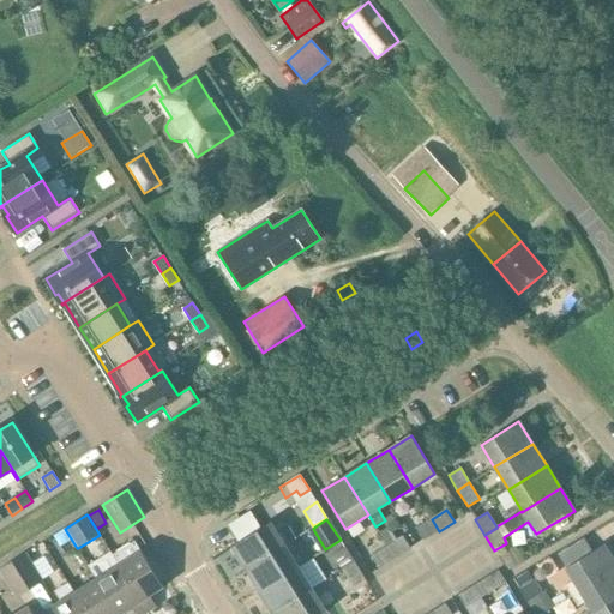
[(423,541),(439,531),(432,519),(416,529),(423,541)]
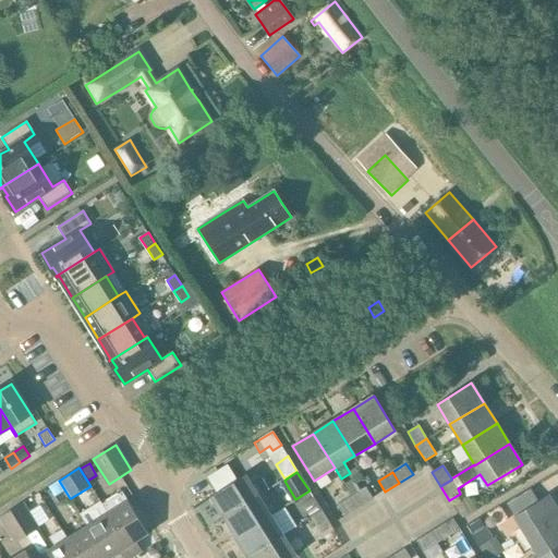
[(210,497),(223,517),(258,495),(259,497),(269,490),(262,477),(251,484),(245,475),(210,497)]
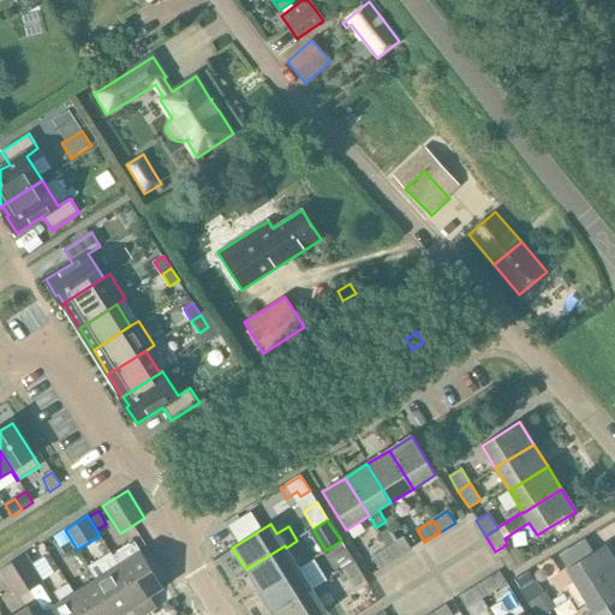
[(380,535),(388,548),(395,560),(411,550),(404,538),(398,542),(389,529),(380,535)]
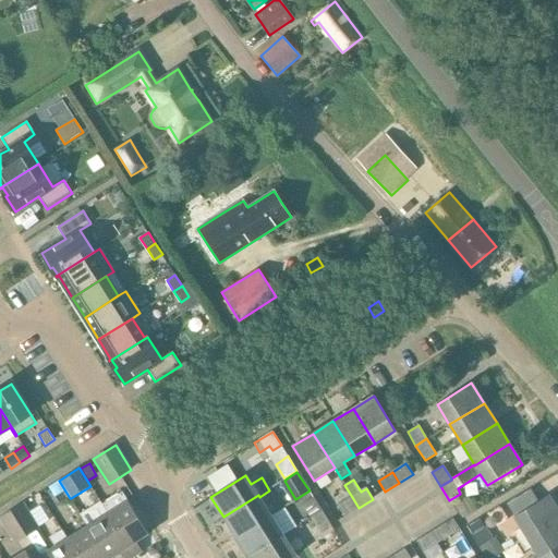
[(70,498),(59,481),(48,487),(59,505),(70,498)]
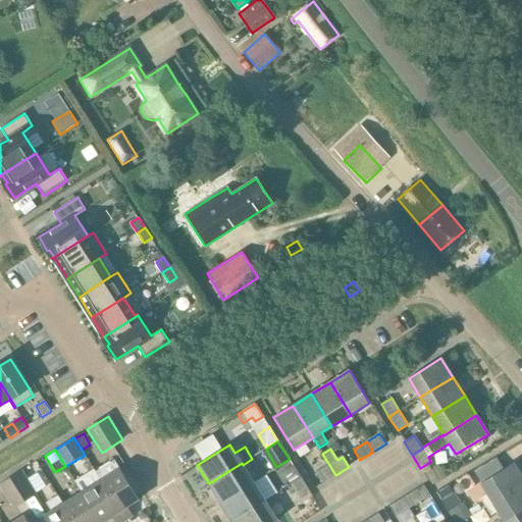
[(139,500),(119,468),(114,459),(95,471),(101,480),(125,520),(132,516),(126,507),(139,500)]
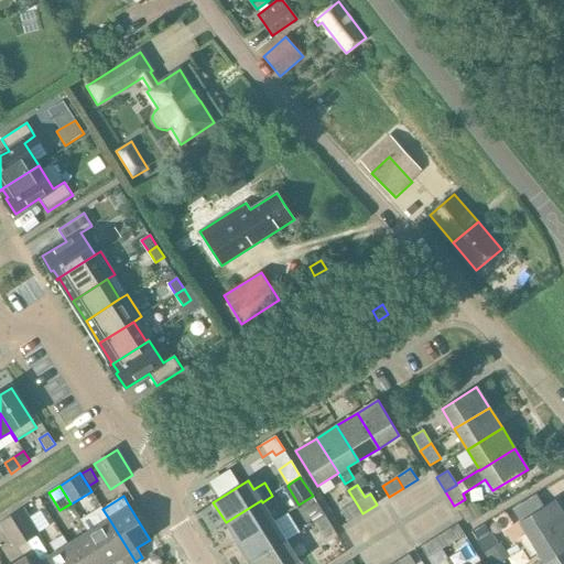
[(524,548),(563,523),(563,516),(554,500),(541,509),(533,498),(512,510),(527,533),(519,539),(524,548)]
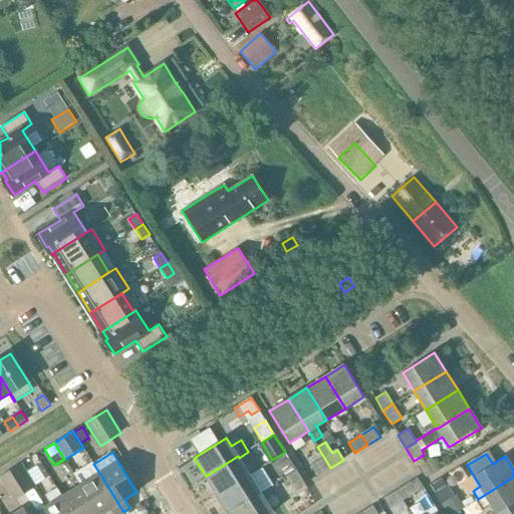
[(238,456),(206,476),(218,495),(249,475),(239,458),(238,456)]
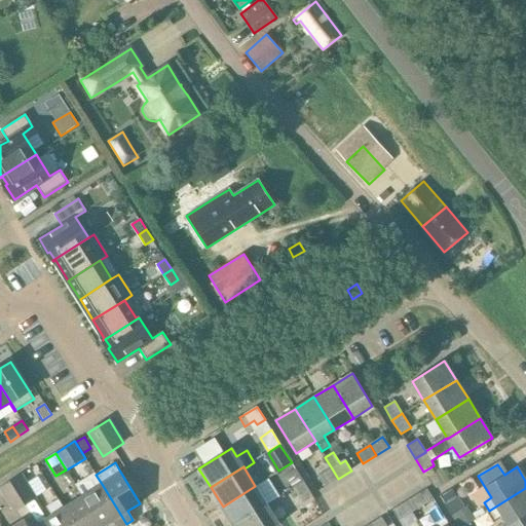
[(286,475),(294,488),(304,482),(296,468),(286,475)]
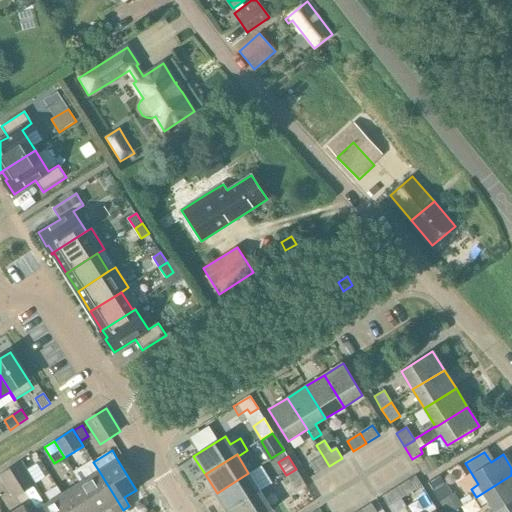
[(316,474),(329,466),(323,456),(310,464),(316,474)]
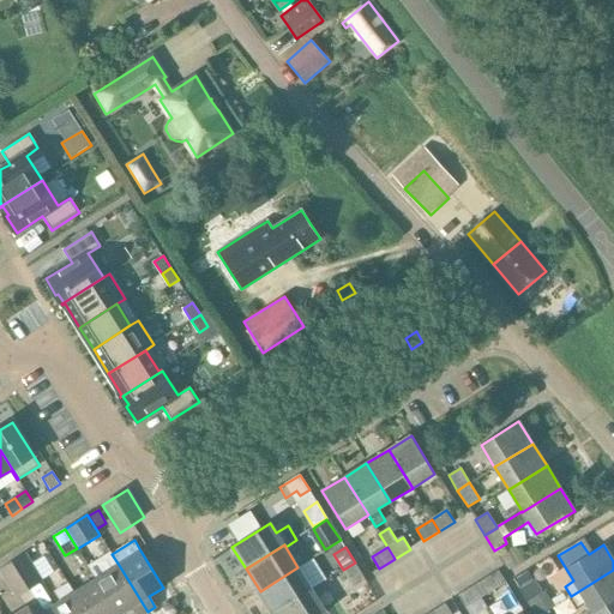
[(501,559),(509,571),(523,563),(515,551),(501,559)]
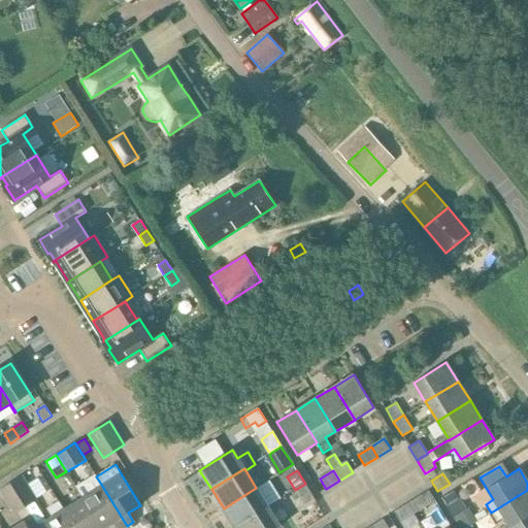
[(37,501),(22,476),(10,483),(26,508),(37,501)]
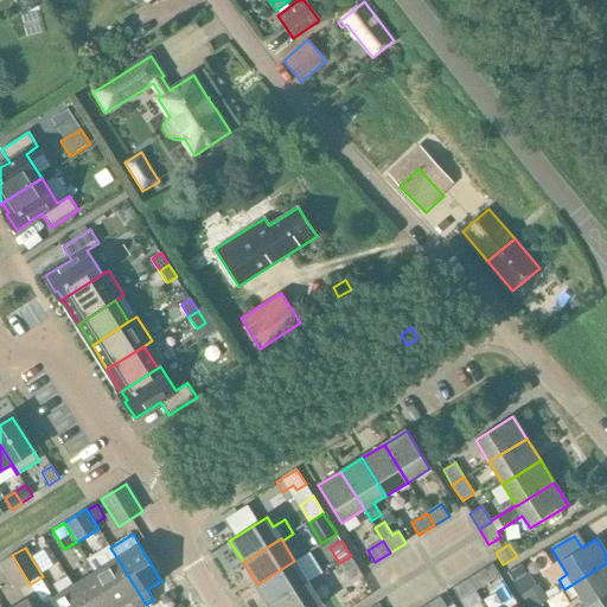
[(30,585),(12,555),(1,562),(19,590),(30,585)]
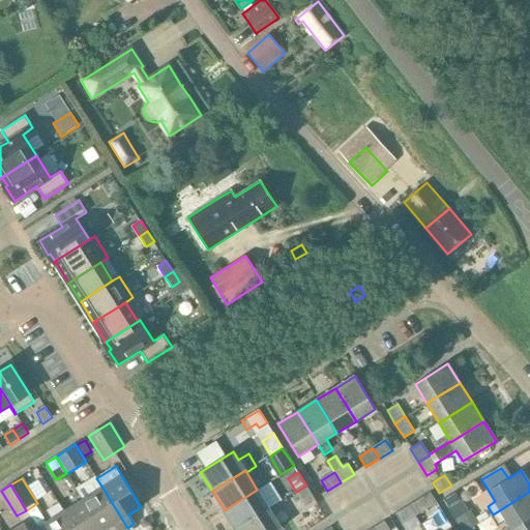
[(306,486),(296,492),(304,505),(315,499),(306,486)]
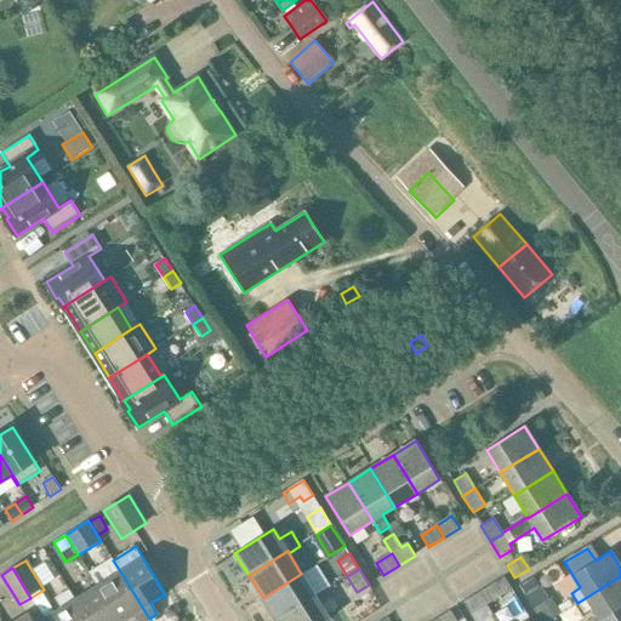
[(120,571),(97,586),(119,620),(121,620),(135,613),(140,620),(146,620),(149,619),(120,571)]
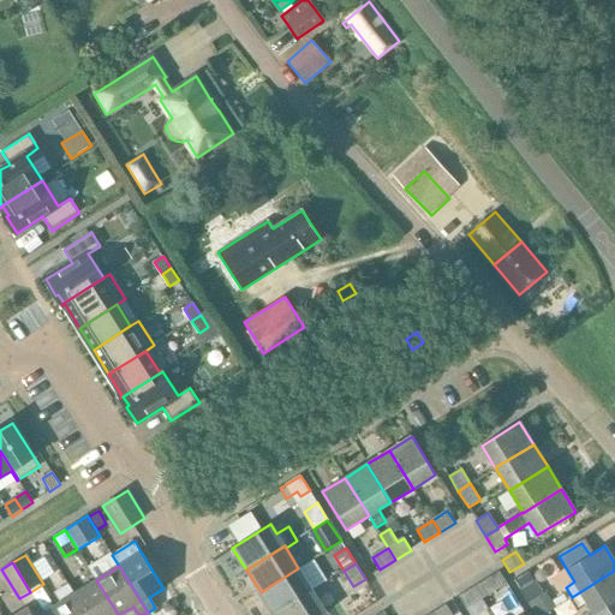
[(298,568),(261,592),(274,614),(312,590),(298,568)]
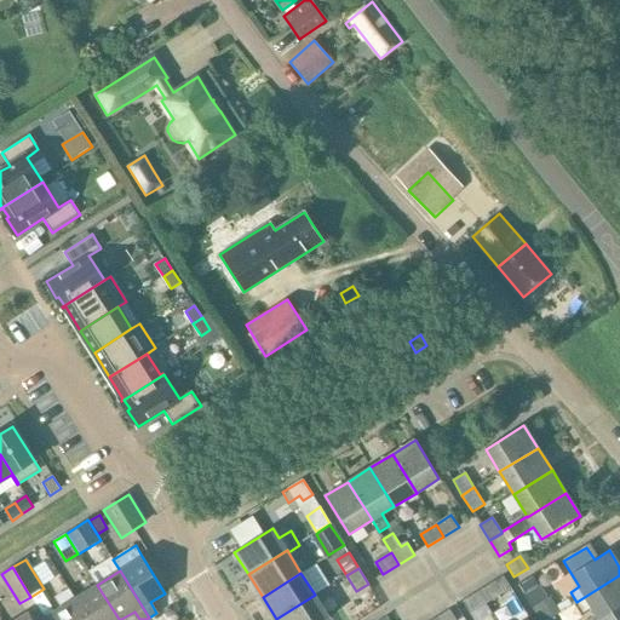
[(619,575),(577,602),(583,613),(592,607),(600,619),(619,606),(619,575)]
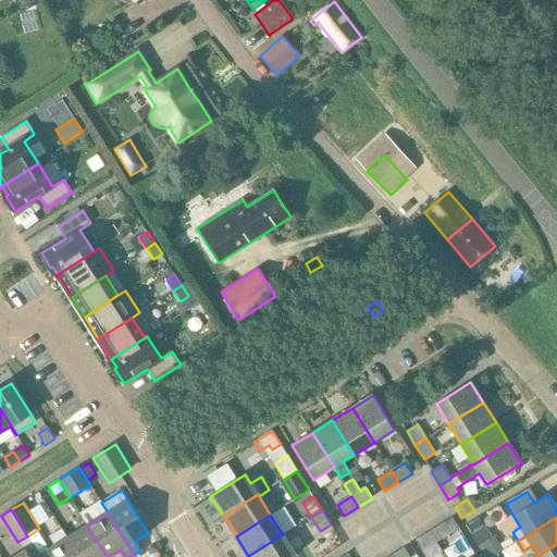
[(444,522),(430,531),(436,542),(450,533),(459,529),(452,518),(444,522)]
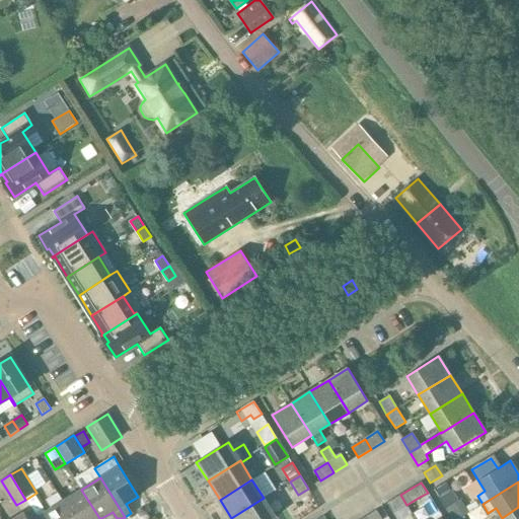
[(445,509),(451,518),(459,518),(464,516),(478,507),(475,502),(465,508),(460,500),(458,501),(446,483),(435,491),(445,509)]
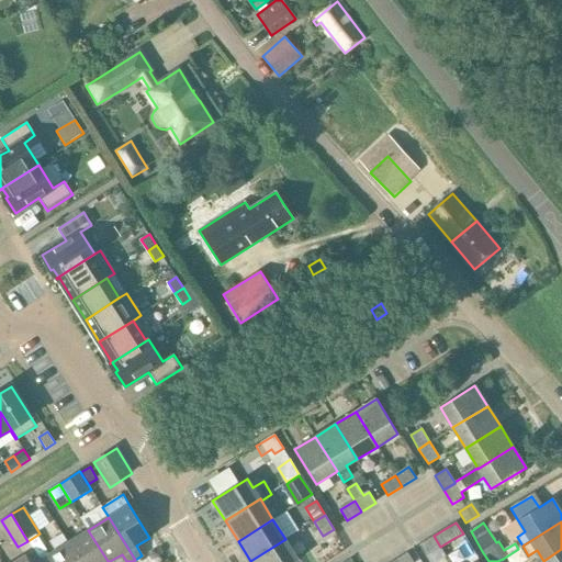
[(67,542),(79,561),(108,561),(88,530),(67,542)]
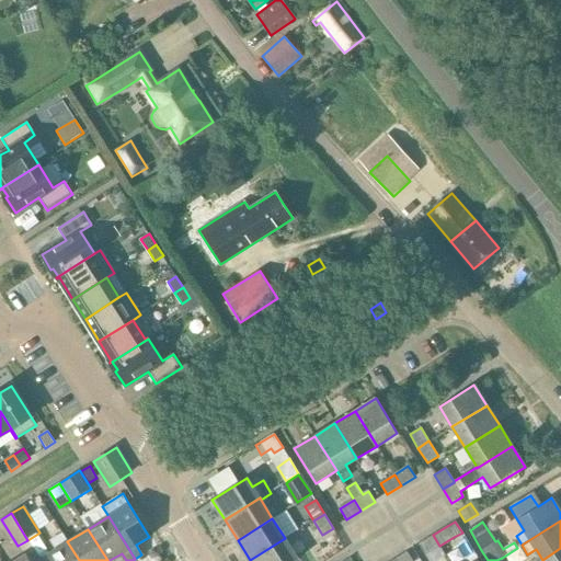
[(50,541),(55,549),(47,554),(50,560),(79,560),(67,541),(63,534),(50,541)]
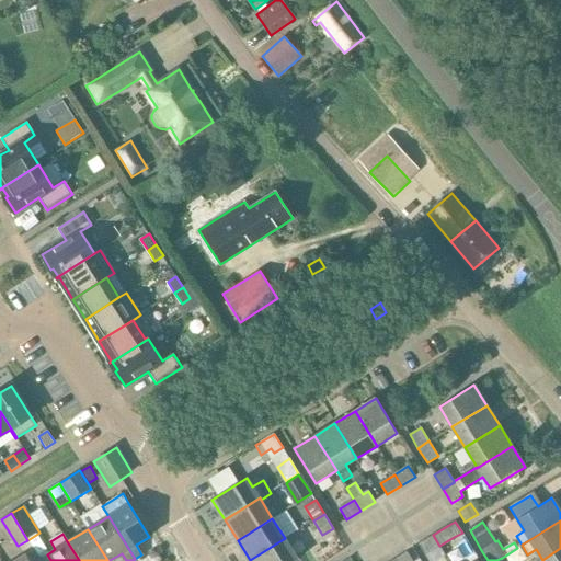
[(419,544),(425,554),(428,560),(437,560),(446,557),(439,546),(433,535),(419,544)]
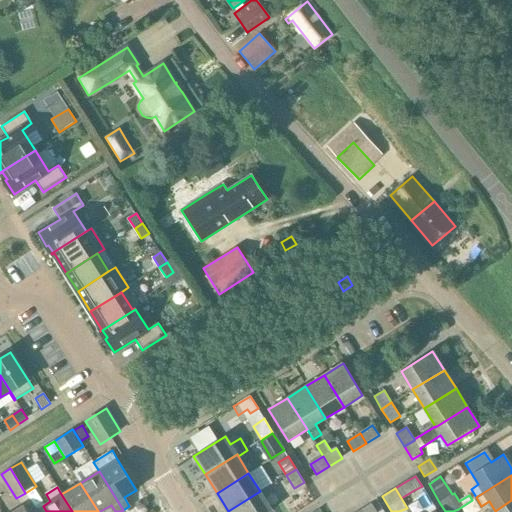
[(260,491),(228,511),(268,511),(272,510),(260,491)]
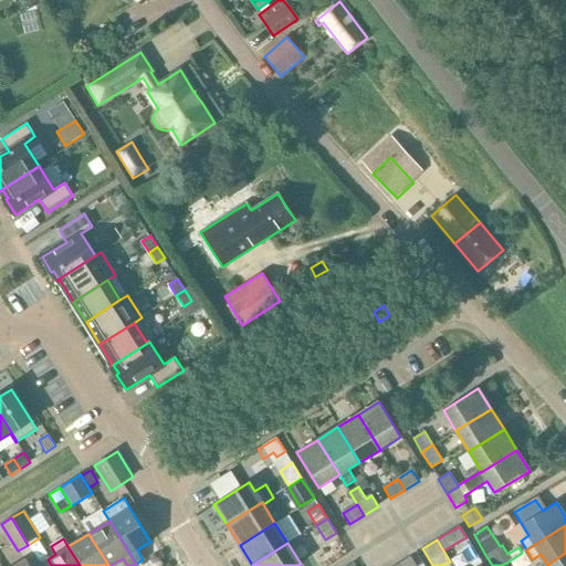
[(565,565),(565,553),(547,565),(565,565)]
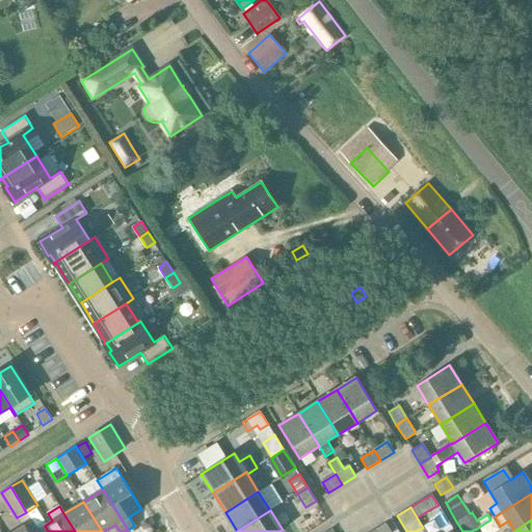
[(391,531),(386,523),(372,531),(391,531)]
